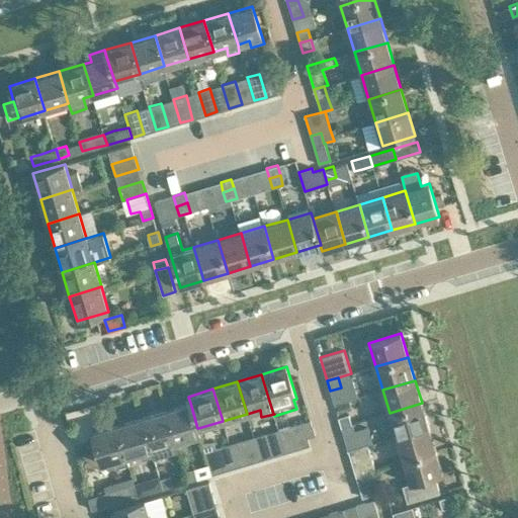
[(197,428),(190,403),(166,410),(175,442),(199,434),(198,428),(197,428)]
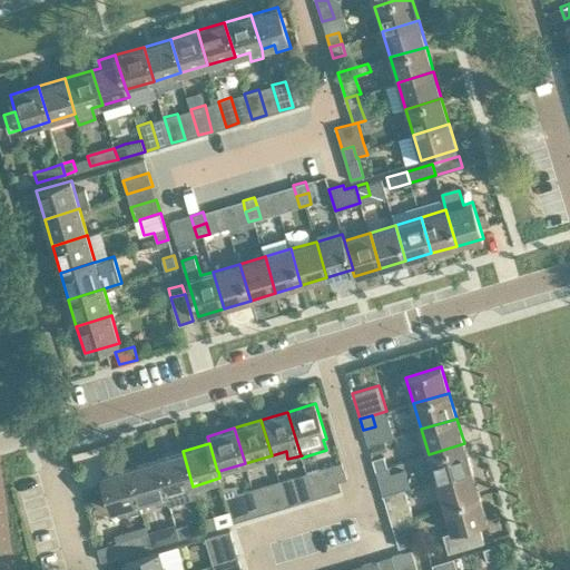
[(472,470),(464,443),(429,454),(436,480),(472,470)]
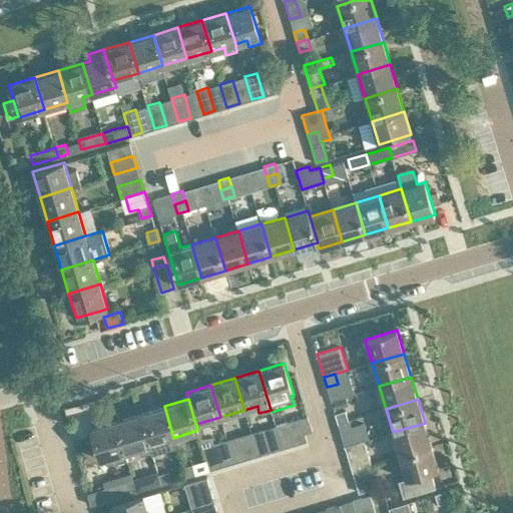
[(173,438),(164,406),(140,413),(149,445),(173,438)]
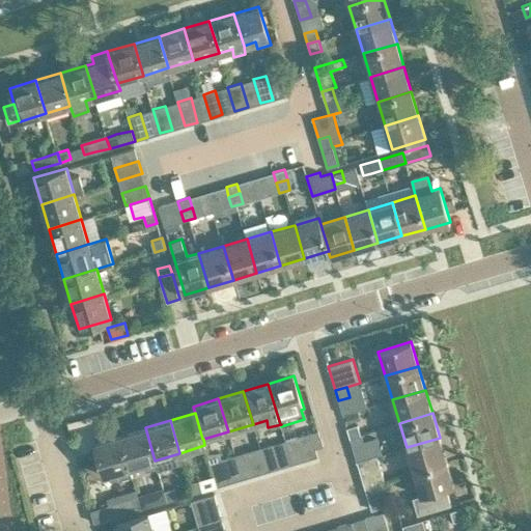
[(346,427),(350,438),(361,435),(358,424),(346,427)]
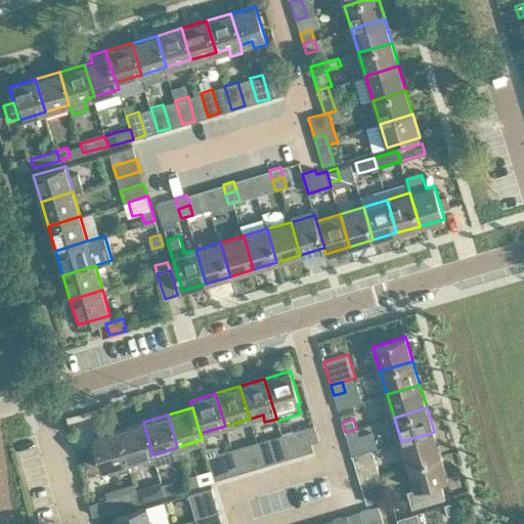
[(153,454),(143,422),(118,430),(128,462),(141,457),(144,465),(155,462),(153,454)]
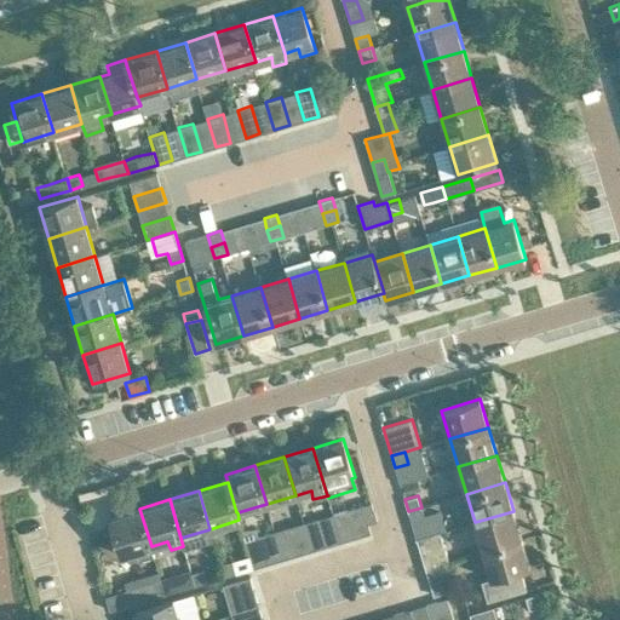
[(362,505),(333,514),(340,541),(371,533),(368,523),(377,521),(372,503),(362,505)]
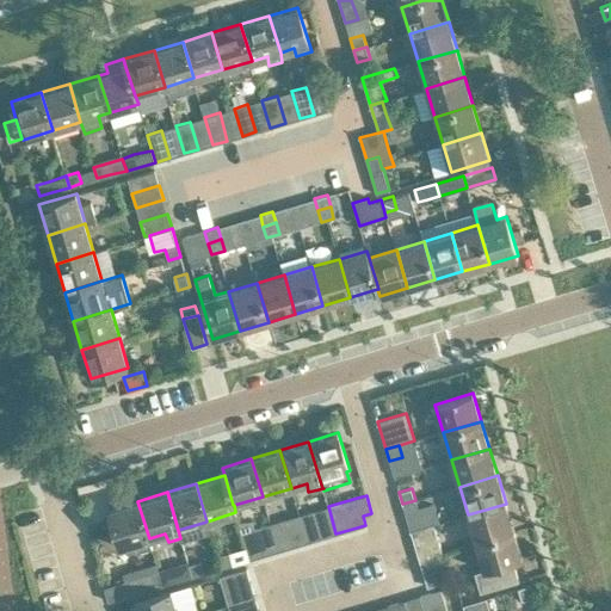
[(418,508),(415,500),(402,504),(411,531),(433,524),(438,523),(433,505),(418,508)]
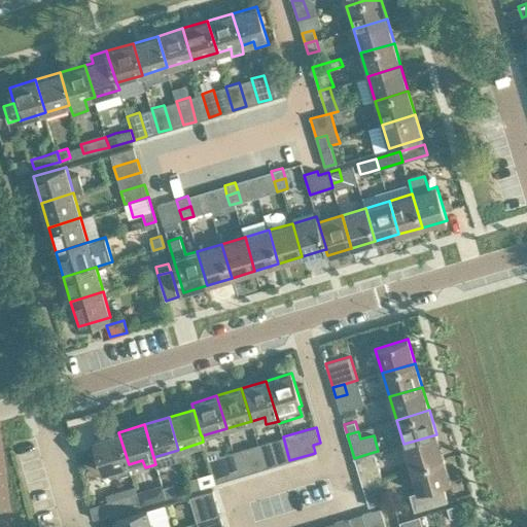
[(129,464),(118,432),(94,440),(103,472),(116,468),(118,476),(131,472),(129,464)]
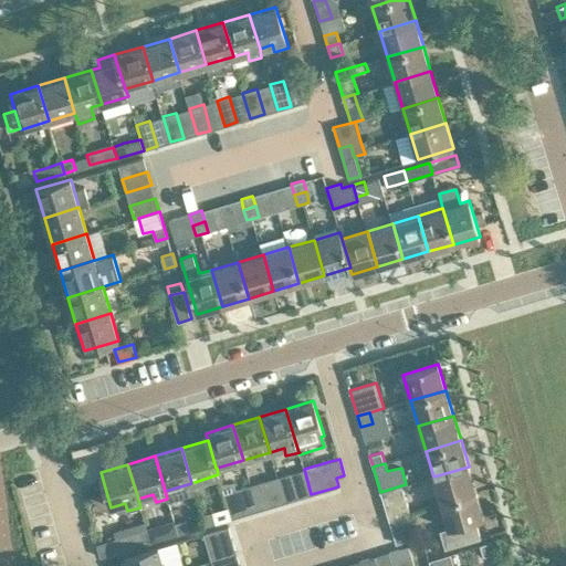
[(477,492),(469,467),(433,477),(441,502),(477,492)]
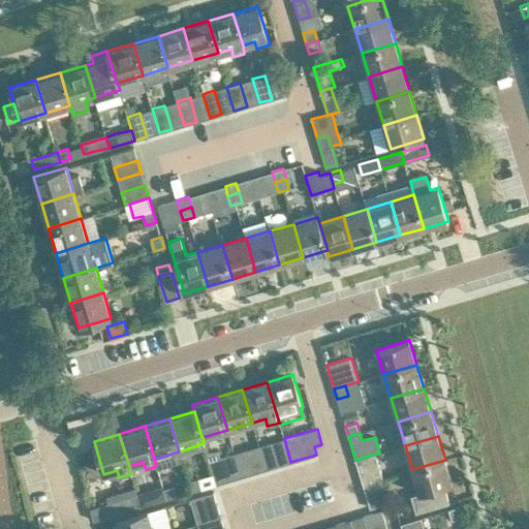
[(290,462),(284,438),(258,445),(266,470),(290,462)]
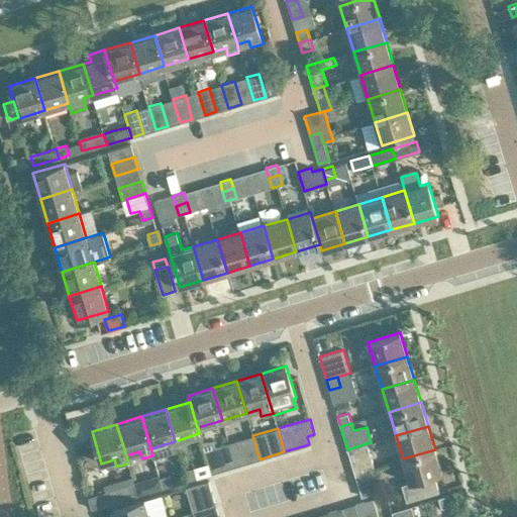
[(260,459),(252,435),(228,443),(235,467),(260,459)]
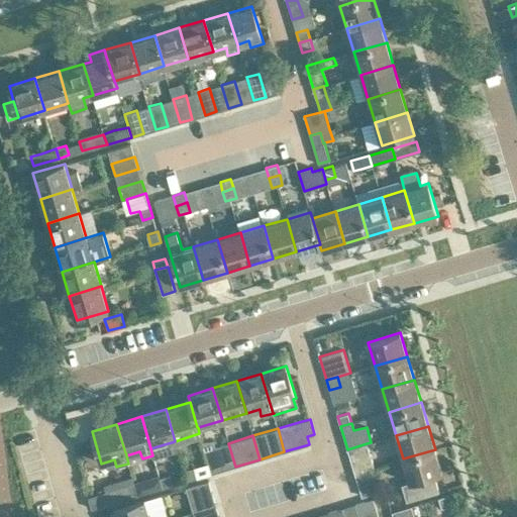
[(235,467),(228,443),(204,450),(211,474),(235,467)]
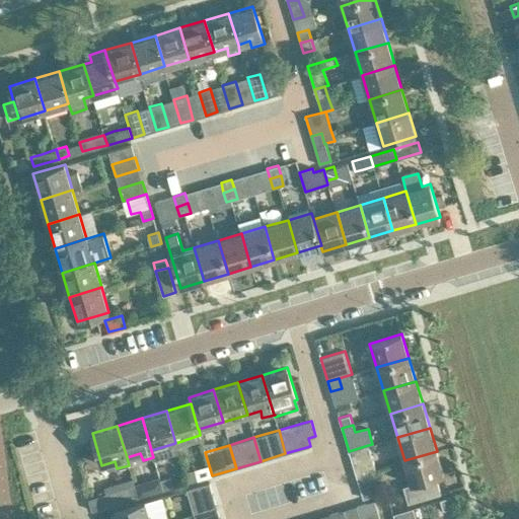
[(369,447),(368,445),(349,451),(357,480),(367,477),(363,466),(374,463),(372,456),(377,454),(375,445),(369,447)]
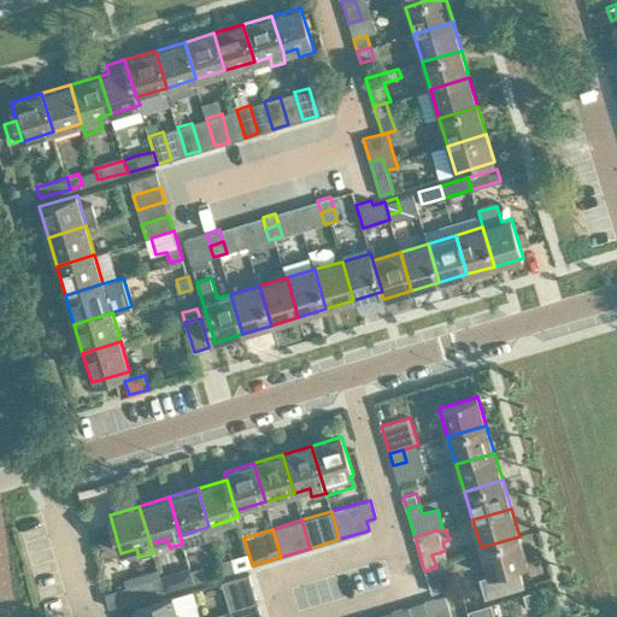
[(528,564),(519,536),(481,547),(488,575),(480,579),(486,599),(524,587),(518,566),(528,564)]
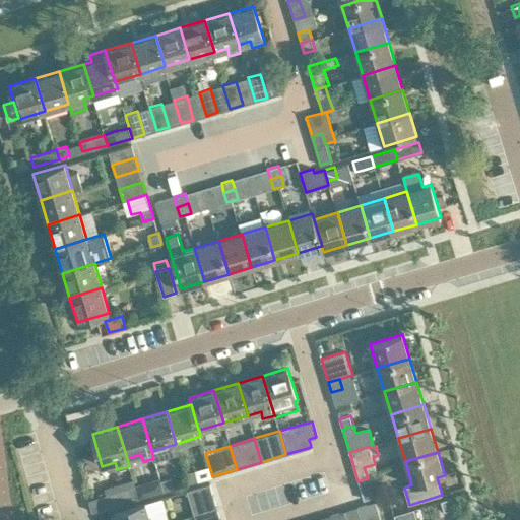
[(383,494),(375,464),(364,467),(368,478),(358,481),(364,500),(383,494)]
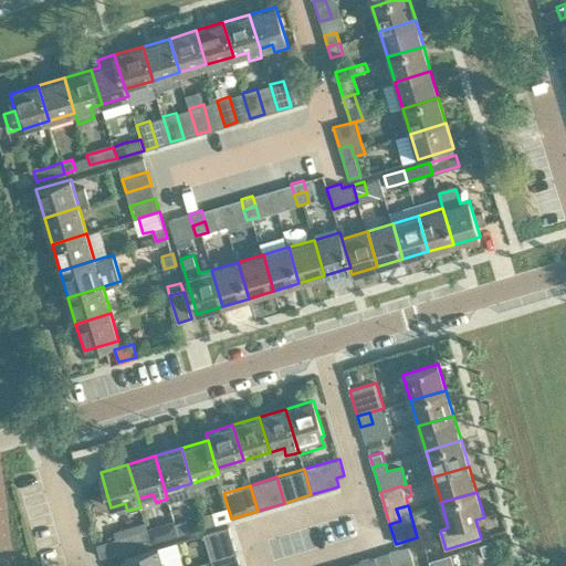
[(201,515),(205,526),(216,523),(212,512),(201,515)]
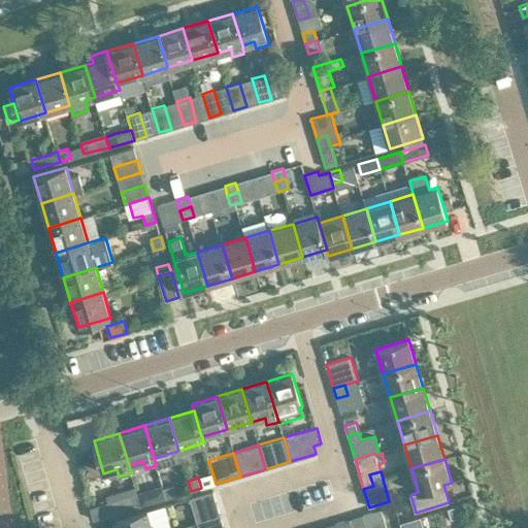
[(163,488),(166,498),(176,495),(173,485),(163,488)]
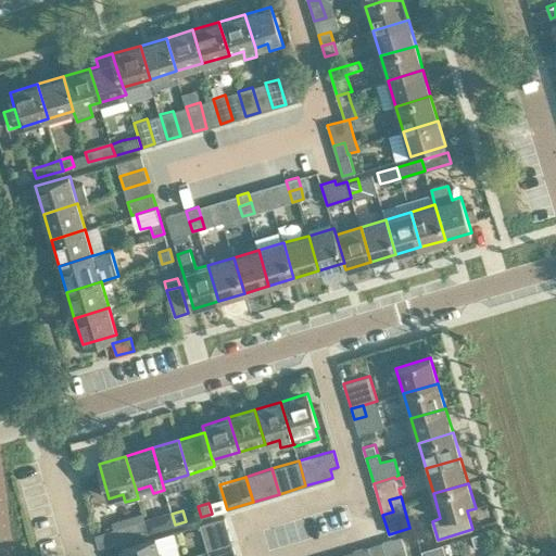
[(200,525),(207,551),(232,543),(225,517),(200,525)]
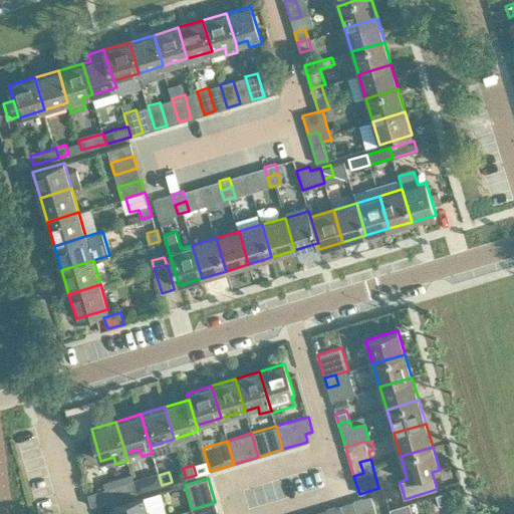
[(135,480),(134,480),(138,492),(149,489),(145,479),(135,482),(135,480)]
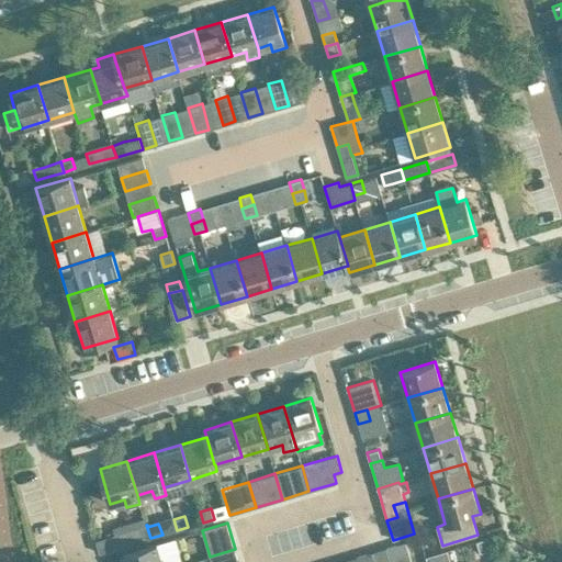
[(100,553),(150,538),(146,525),(96,540),(100,553)]
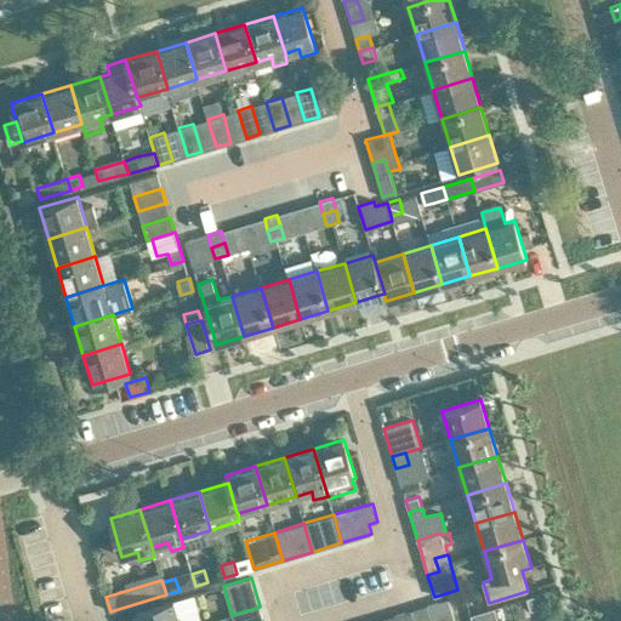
[(180,620),(178,615),(198,609),(194,594),(136,611),(137,620),(180,620)]
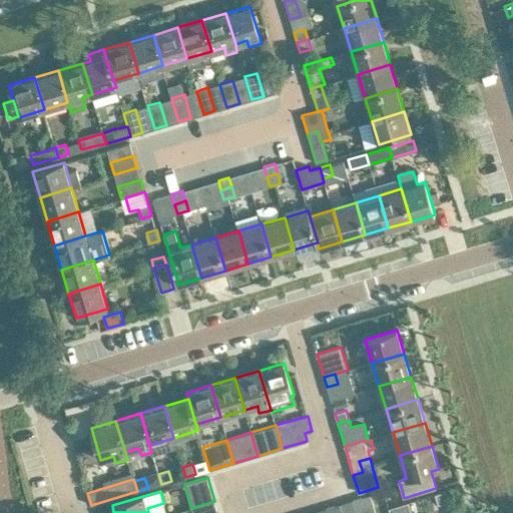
[(448,502),(445,491),(435,494),(438,505),(448,502)]
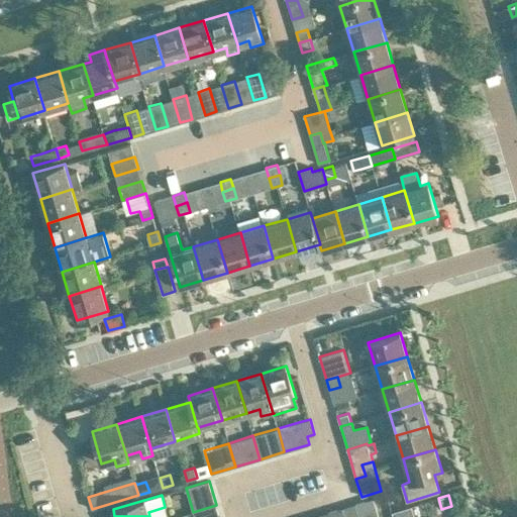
[(378,516),(373,499),(344,507),(347,516),(357,514),(358,516),(378,516)]
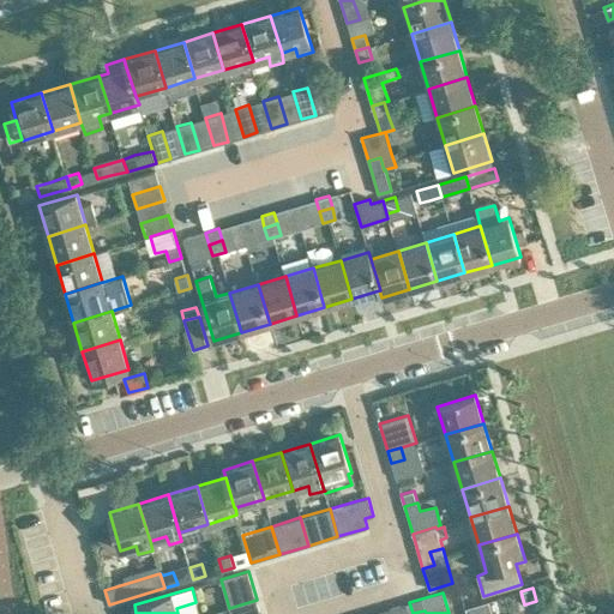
[(260,613),(257,600),(229,608),(230,613),(260,613)]
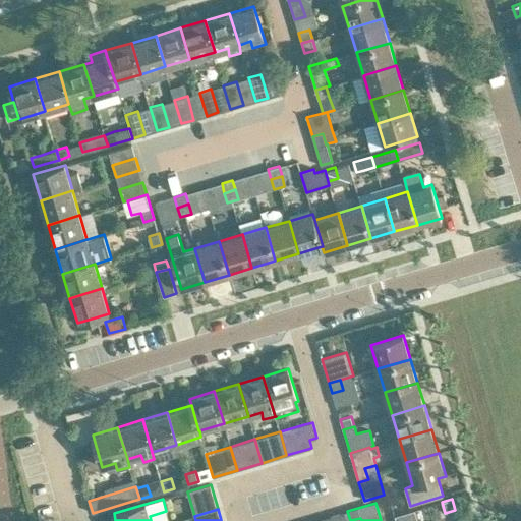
[(361,520),(360,518),(350,520),(347,511),(330,516),(330,520),(361,520)]
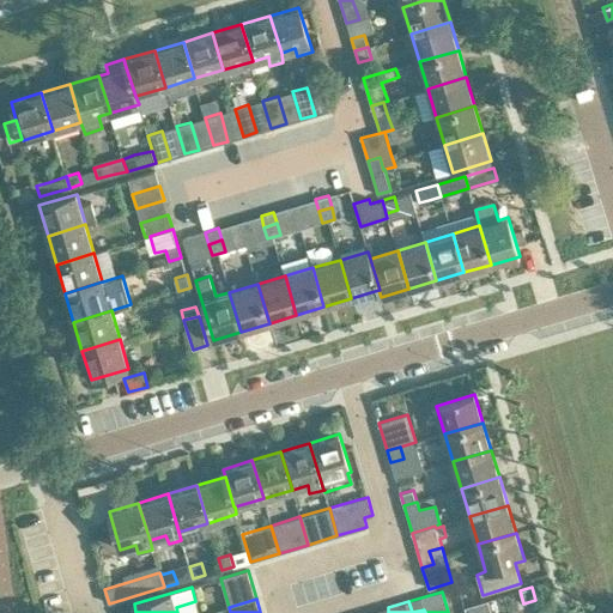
[(491,612),(489,601),(477,605),(479,612),(491,612)]
